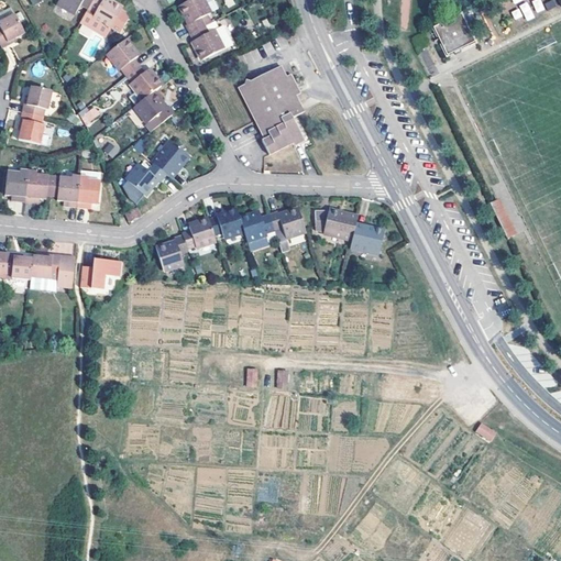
[(57,0),(57,1),(75,12),(79,4),(87,9),(91,0),(57,0)]
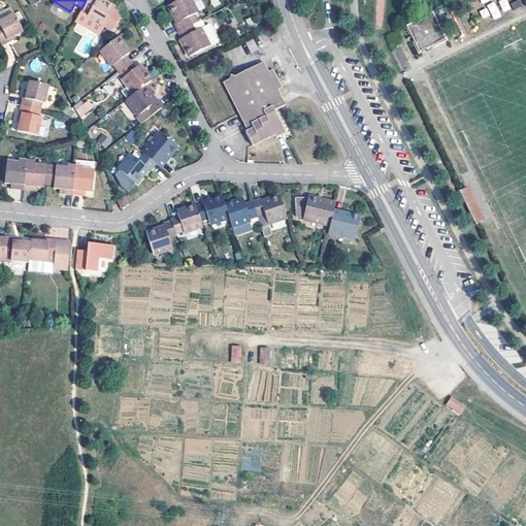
[(86,15),(103,26),(111,30),(120,18),(117,11),(112,9),(113,8),(100,0),(86,0),(81,8),(89,11),(86,15)]
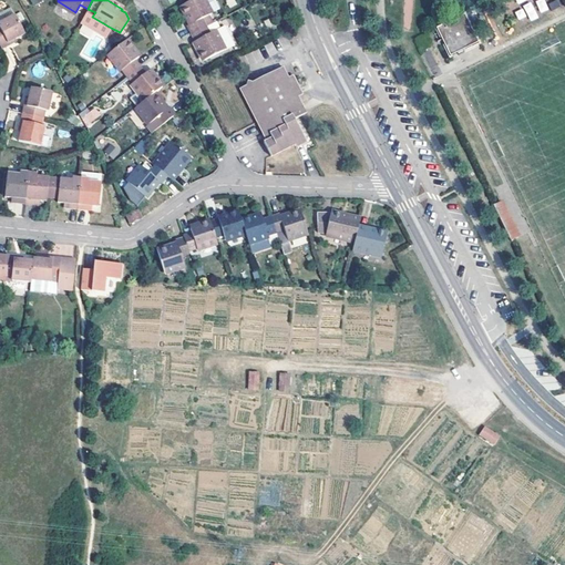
[(188,0),(180,4),(187,19),(189,23),(185,26),(188,33),(205,26),(201,19),(208,14),(201,0),(188,0)]
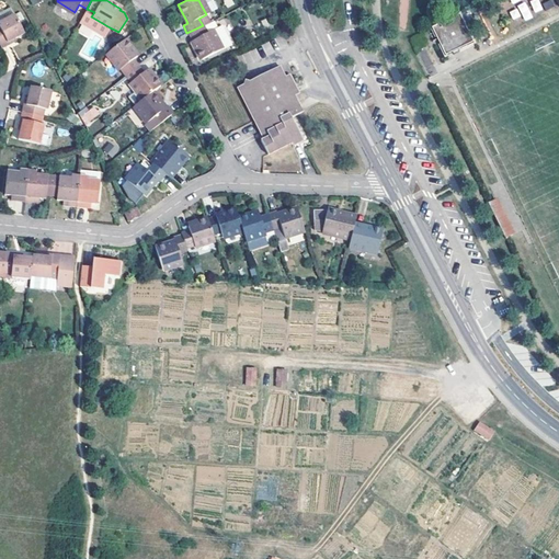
[(533,10),(540,7),(537,0),(528,0),(533,10)]
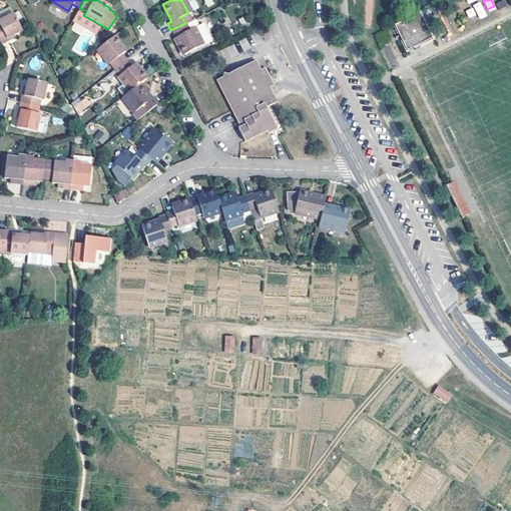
[(502,2),(495,5),(498,11),(505,7),(502,2)]
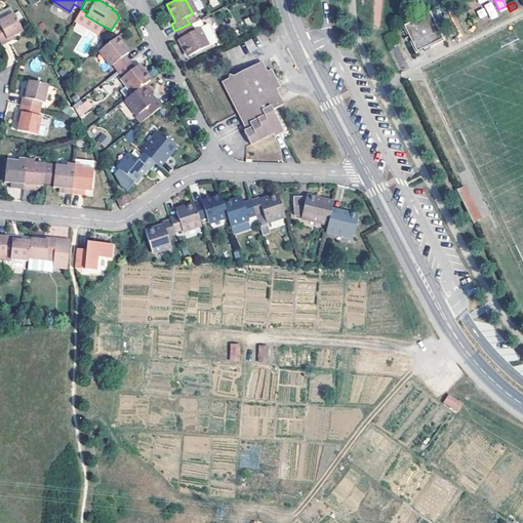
[(429,9),(397,25),(412,54),(443,40),(429,9)]
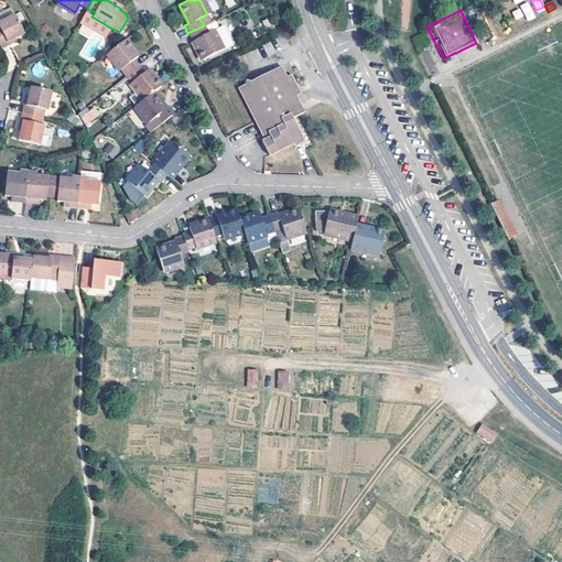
[(0,50),(11,43),(10,41),(22,34),(12,15),(0,21),(0,50)]
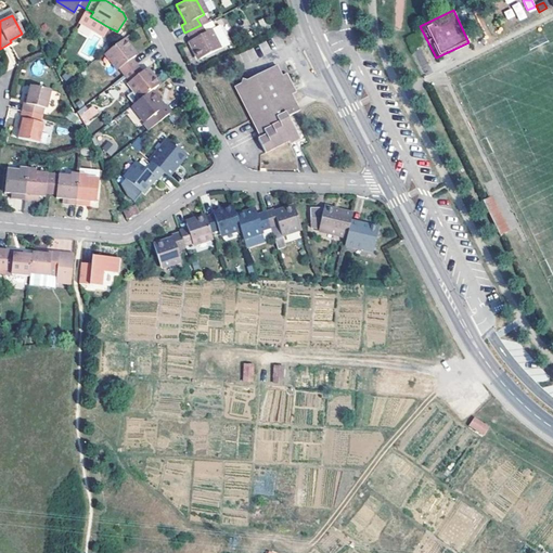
[(108,27),(90,16),(86,24),(104,35),(108,27)]
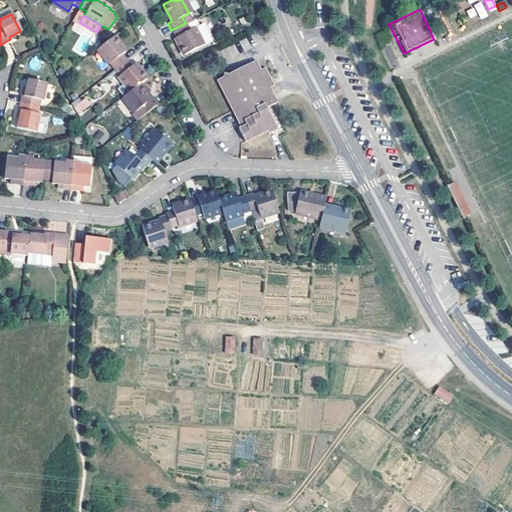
[(186,23),(171,30),(184,54),(210,41),(201,23),(189,29),(186,23)]
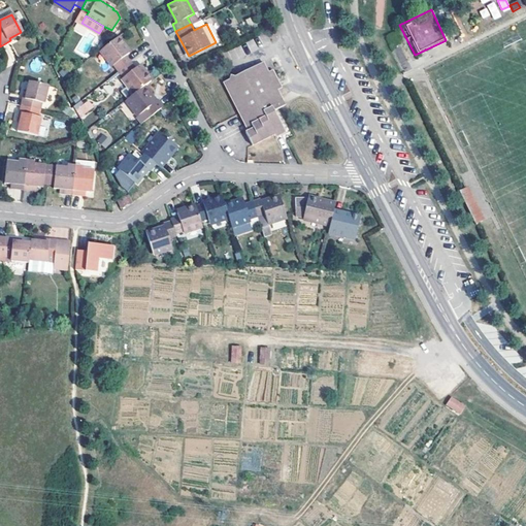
[(100,48),(118,71),(131,61),(126,55),(129,52),(125,47),(117,36),(100,48)]
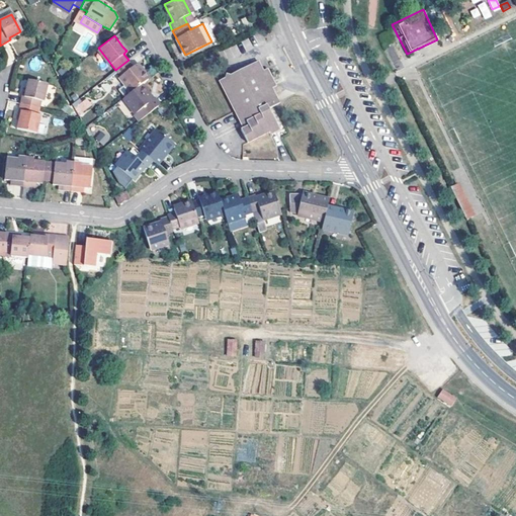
[(246,36),(240,39),(245,50),(251,46),(246,36)]
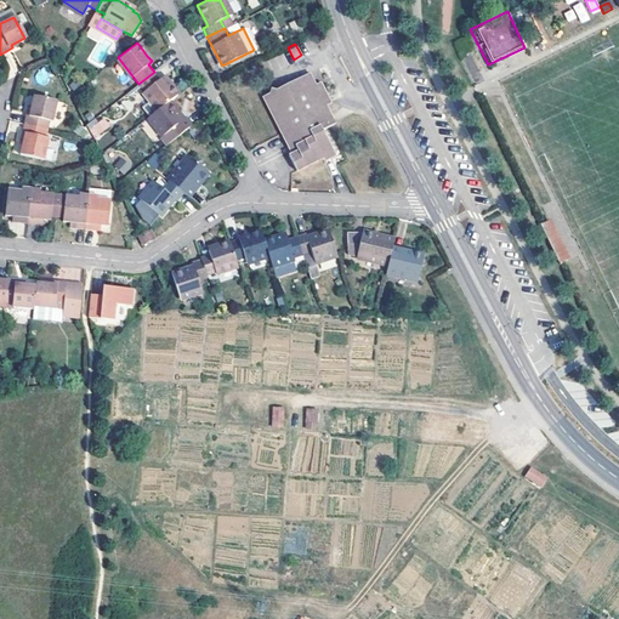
[(289,153),(297,169),(323,155),(333,149),(322,129),(321,125),(323,124),(327,123),(328,125),(334,121),(325,103),(323,98),(314,83),(308,71),(276,89),(273,94),(268,92),(262,95),(284,136),(296,130),(299,136),(301,142),(296,143),(299,149),(291,152),(289,153)]
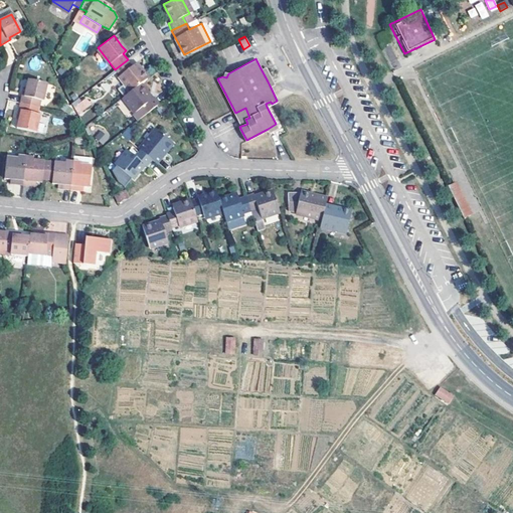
[(115,69),(131,91),(140,83),(147,78),(139,67),(135,62),(132,65),(128,59),(115,69)]
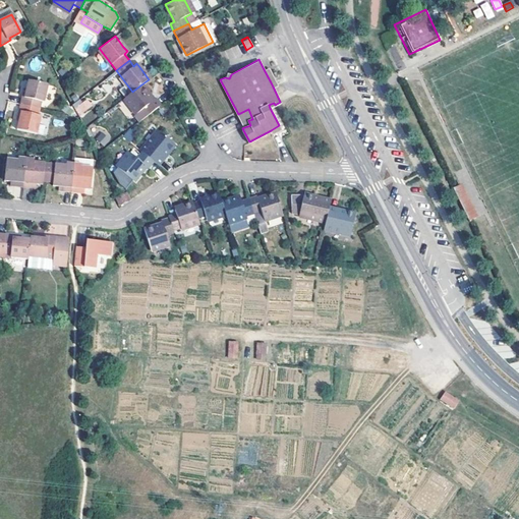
[(271,82),(273,87),(277,84),(268,67),(264,69),(271,82)]
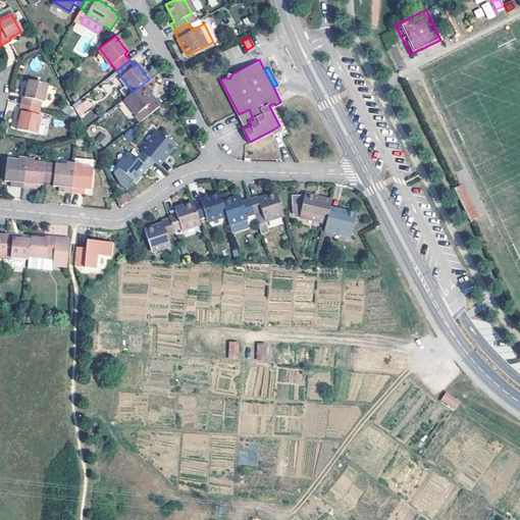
[(28,81),(26,91),(23,99),(20,98),(18,106),(39,110),(41,103),(43,103),(47,86),(28,81)]
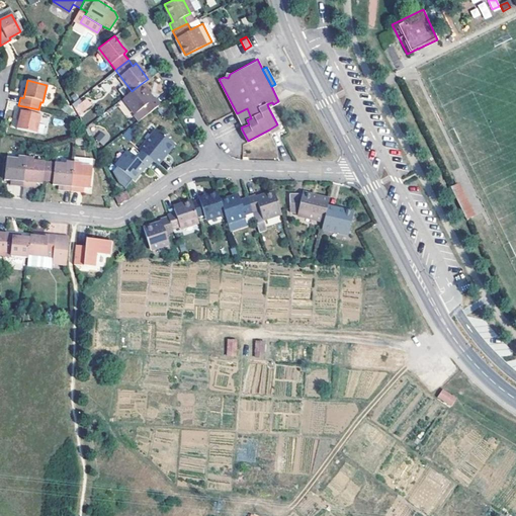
[(141,117),(161,102),(155,96),(152,98),(149,95),(141,84),(132,91),(124,96),(136,110),(141,117)]
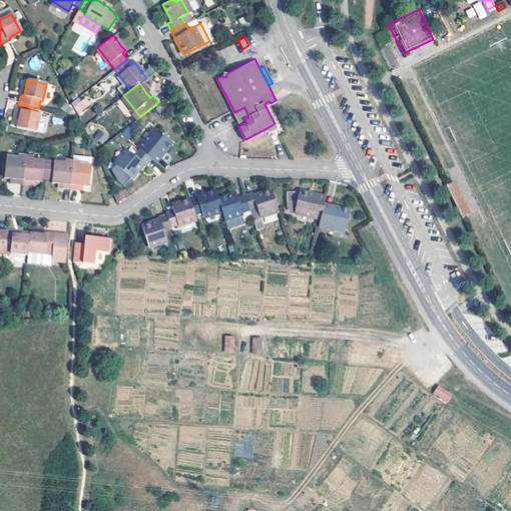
[(82,92),(69,102),(77,112),(89,102),(82,92)]
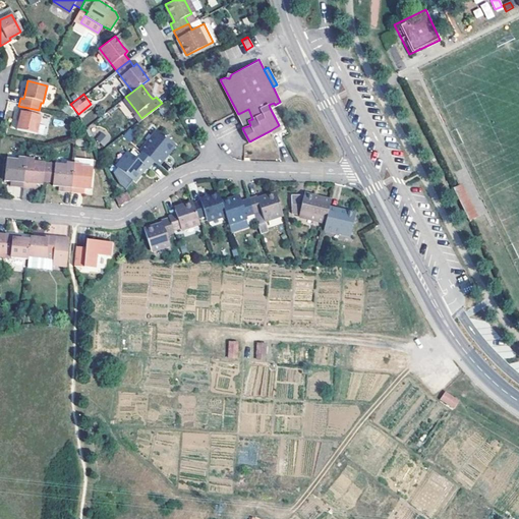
[(18,106),(17,113),(19,113),(18,121),(15,130),(35,134),(39,118),(37,117),(39,110),(18,106)]
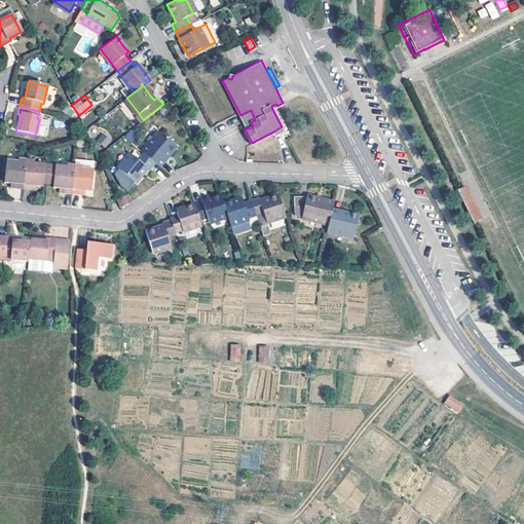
[(240,115),(247,128),(253,126),(251,121),(255,120),(253,115),(251,110),(240,115)]
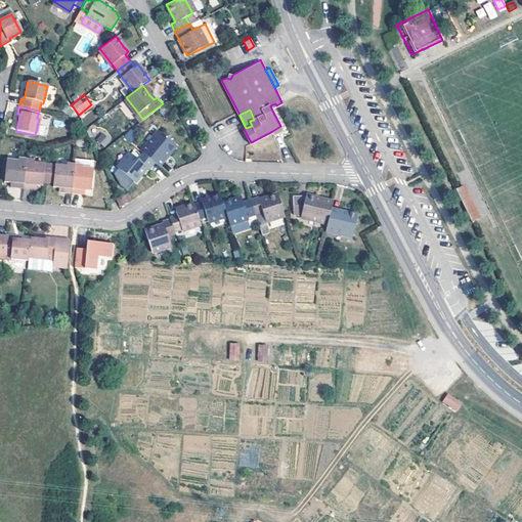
[(99,130),(93,137),(102,144),(109,137),(99,130)]
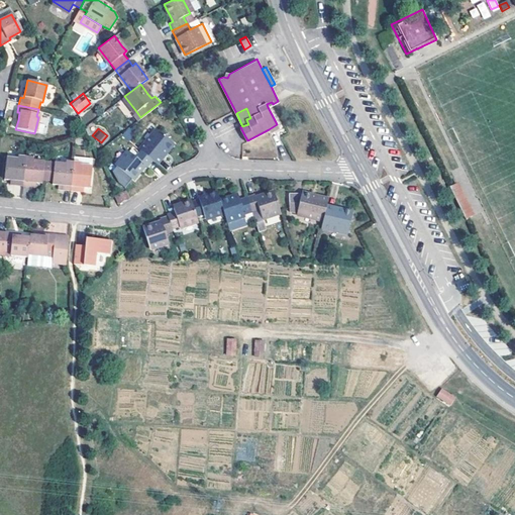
[(157,128),(139,148),(151,159),(156,162),(172,140),(157,128)]
